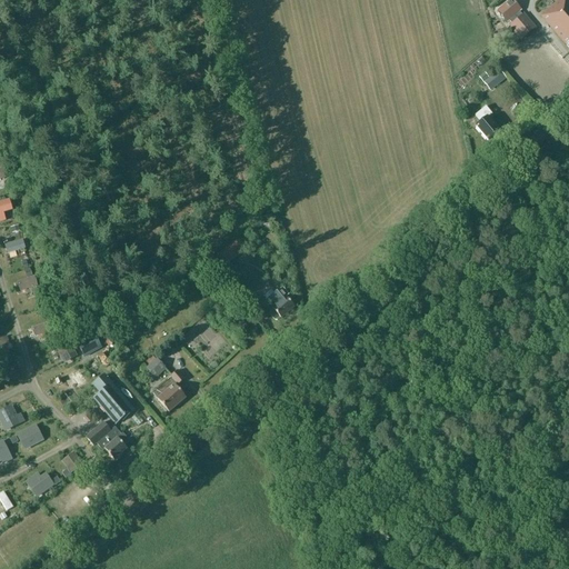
[(568,0),(558,0),(540,17),(568,50),(568,0)]
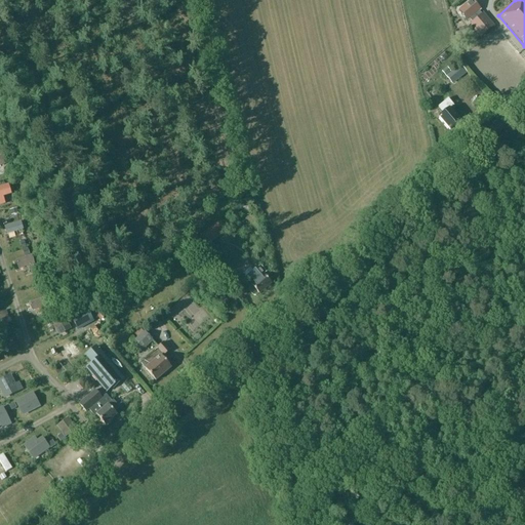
[(470,23),(477,32),(482,37),(494,26),(482,12),(473,1),(463,9),(473,21),(470,23)]
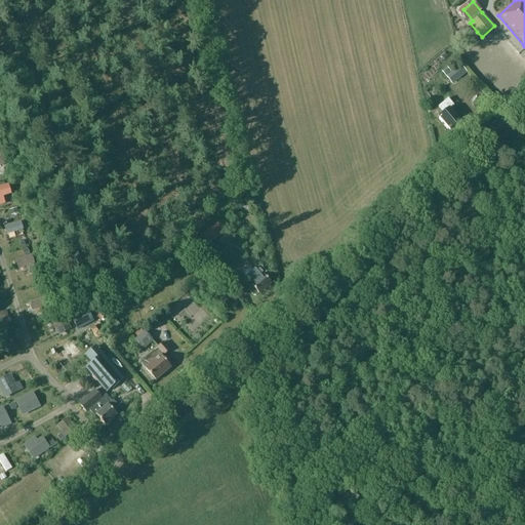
[(446,77),(451,84),(467,72),(460,65),(446,77)]
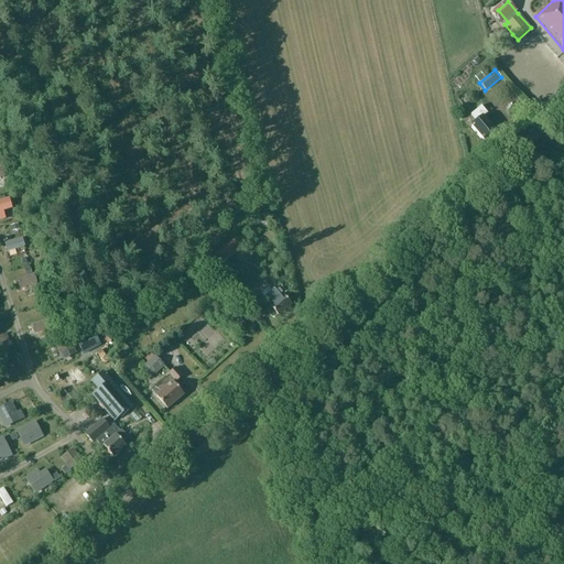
[(484,117),(487,114),(481,106),(470,115),(476,121),(472,126),(483,140),(495,130),(484,117)]
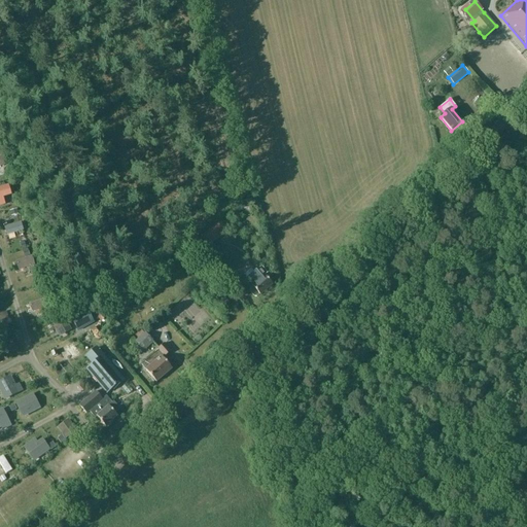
[(0,186),(0,205),(5,204),(2,198),(10,195),(7,184),(0,186)]
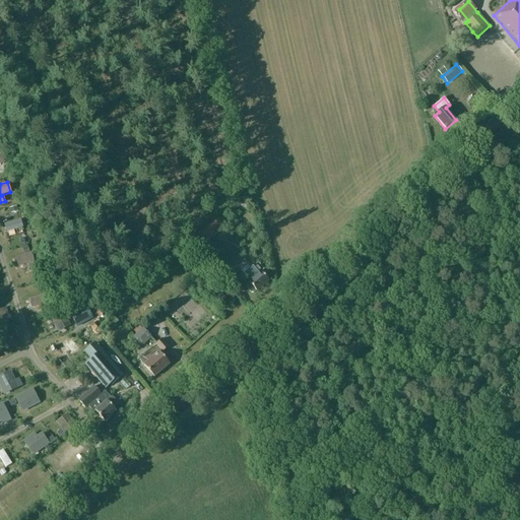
[(3,223),(6,232),(22,226),(20,218),(3,223)]
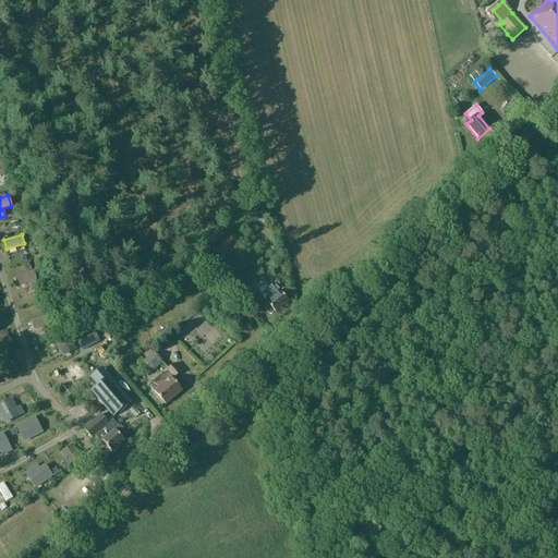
[(33,270),(15,277),(19,286),(36,280),(33,270)]
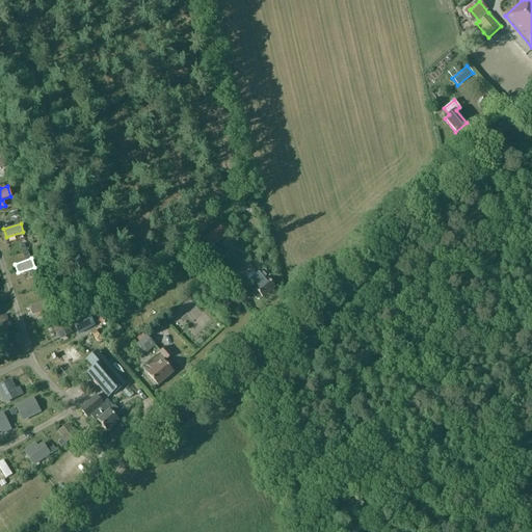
[(274,287),(267,278),(269,276),(264,269),(248,282),(255,288),(254,289),(255,289),(251,291),(251,294),(257,299),(259,299),(262,297),(262,298),(274,287)]
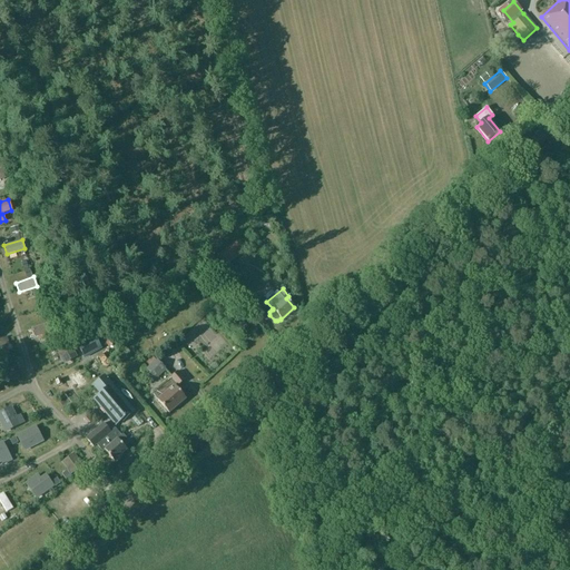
[(236,297),(256,317),(261,312),(241,293),(236,297)]
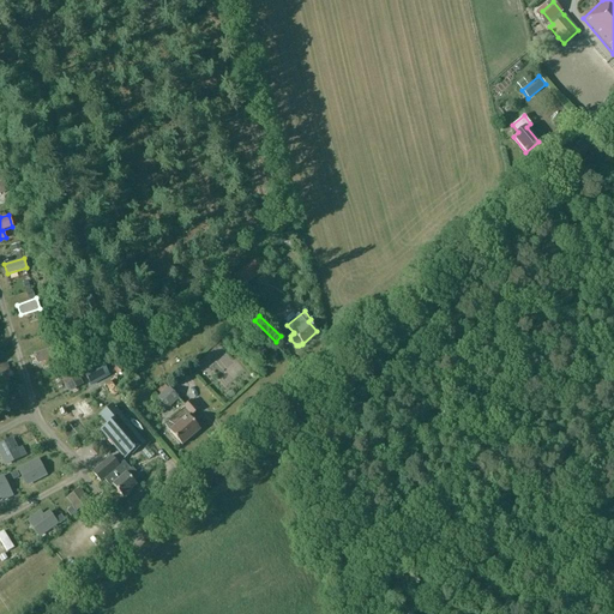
[(25,330),(41,324),(38,317),(23,323),(25,330)]
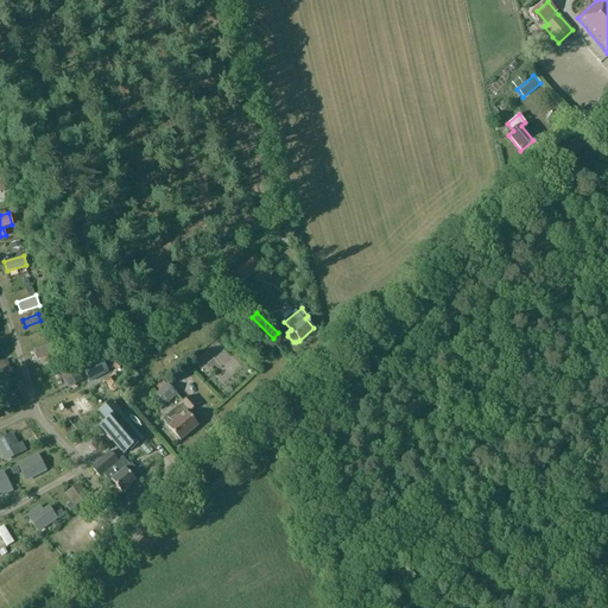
[(36,360),(54,355),(51,344),(33,349),(36,360)]
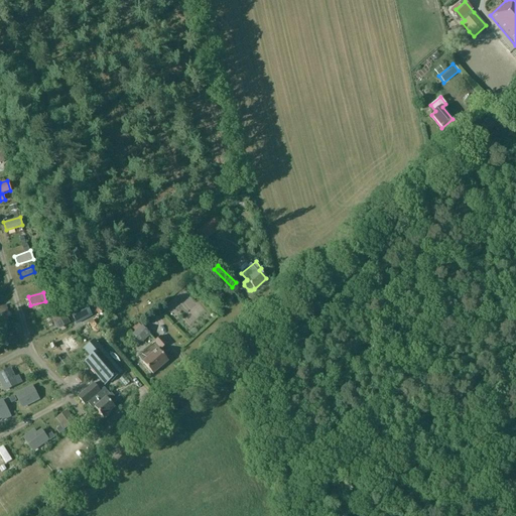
[(0,327),(8,325),(5,313),(8,312),(6,304),(0,306),(0,327)]
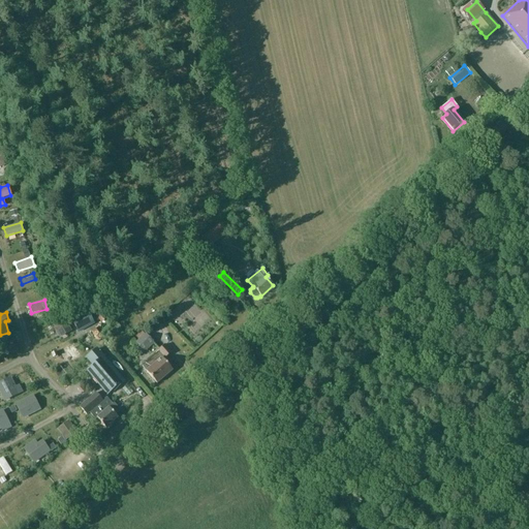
[(87,312),(71,319),(79,332),(93,323),(87,312)]
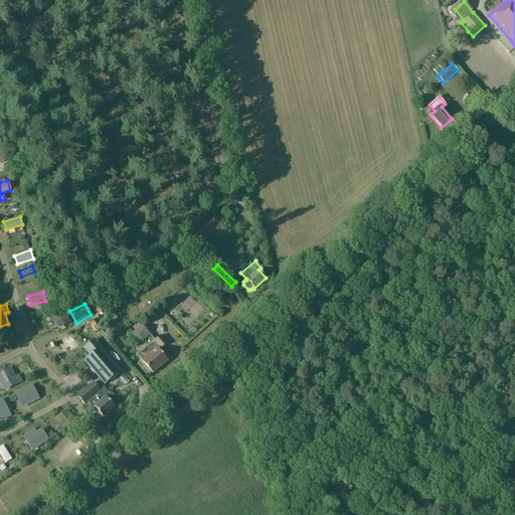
[(52,316),(59,328),(69,322),(62,310),(52,316)]
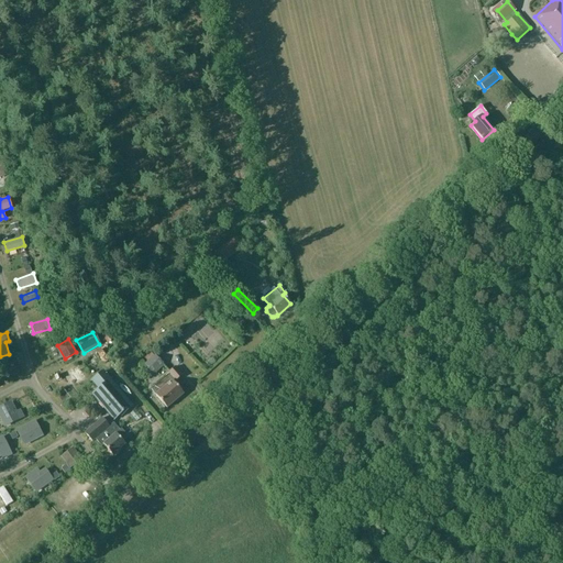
[(155,355),(143,365),(153,376),(164,365),(155,355)]
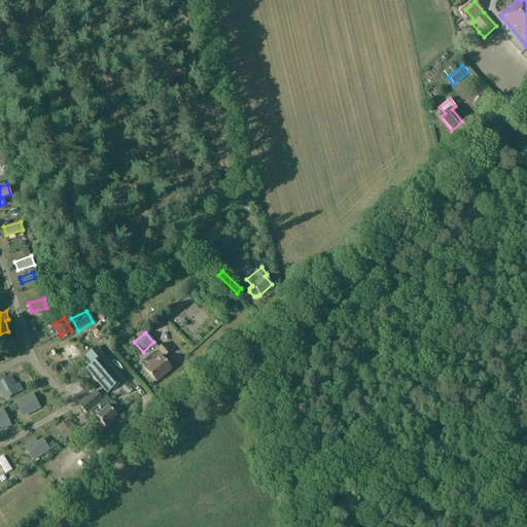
[(149,366),(145,370),(156,382),(165,375),(167,376),(171,372),(170,371),(172,369),(162,356),(163,355),(164,357),(171,352),(164,344),(157,349),(159,350),(145,361),(149,366)]
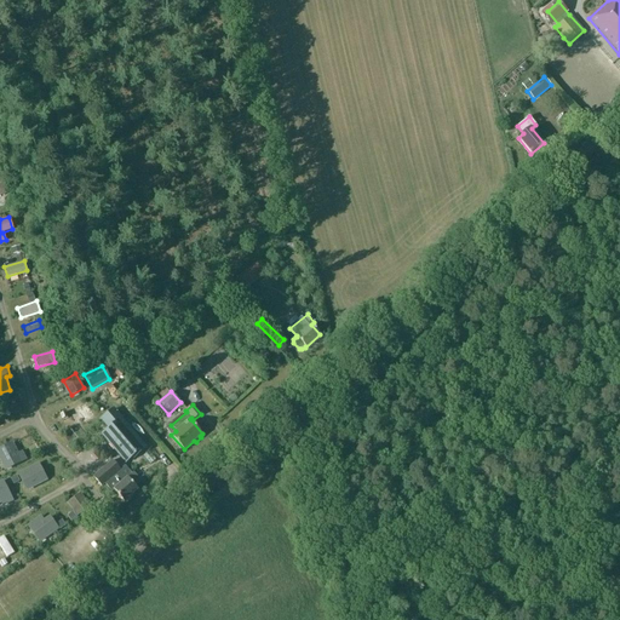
[(145,447),(114,409),(102,419),(133,457),(145,447)]
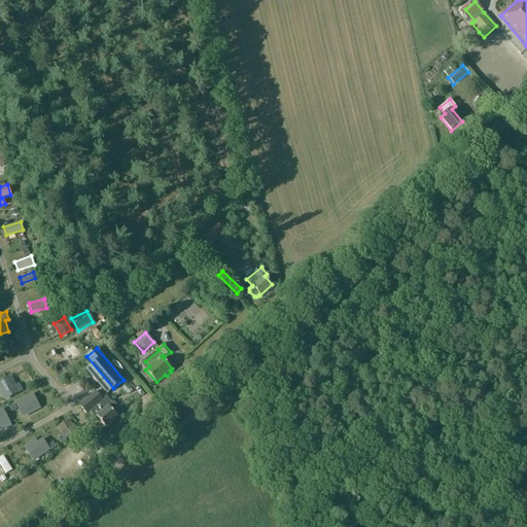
[(128,367),(120,374),(129,383),(136,377),(128,367)]
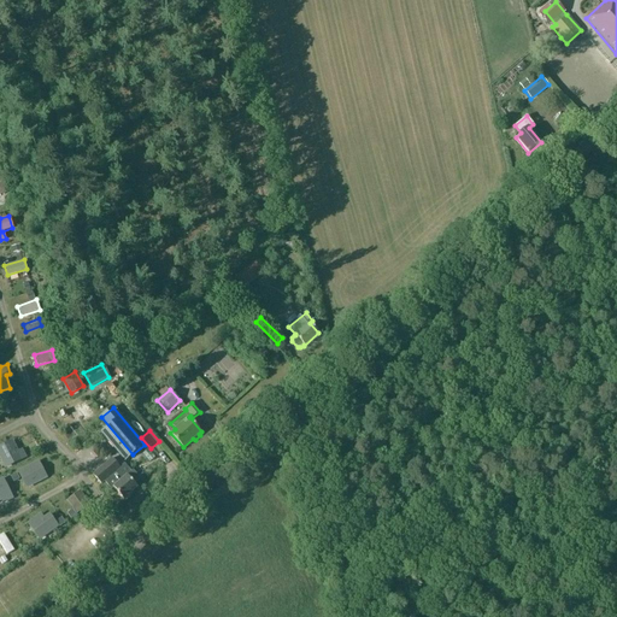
[(0,445),(0,459),(5,468),(27,457),(22,448),(17,451),(12,440),(0,445)]
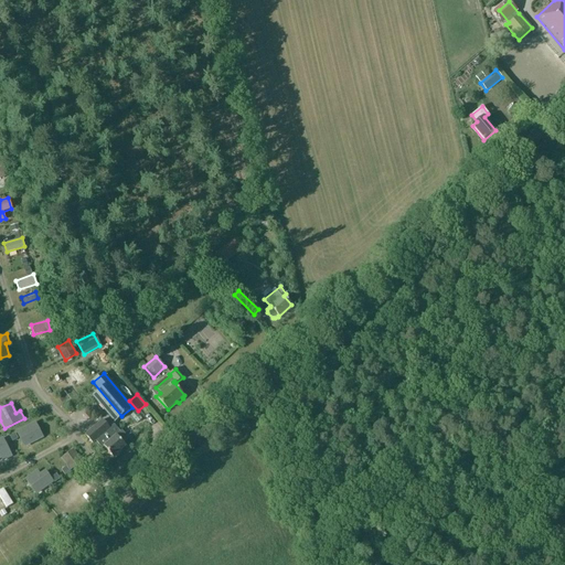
[(137,417),(146,427),(156,417),(147,408),(137,417)]
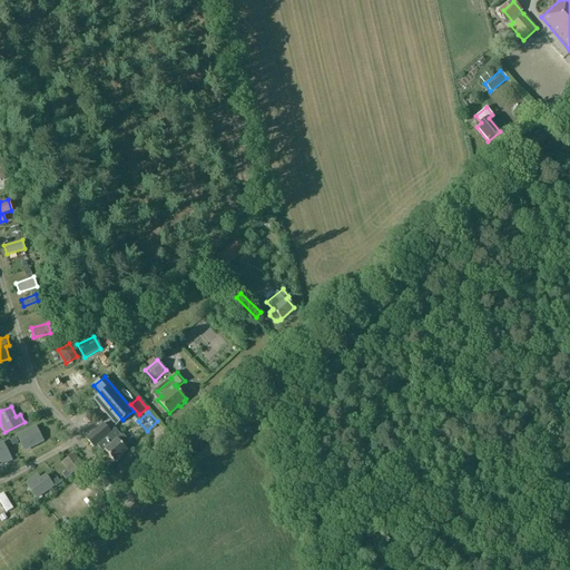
[(121,436),(115,429),(110,432),(102,423),(86,439),(94,448),(96,444),(102,452),(105,451),(114,461),(127,450),(117,440),(121,436)]
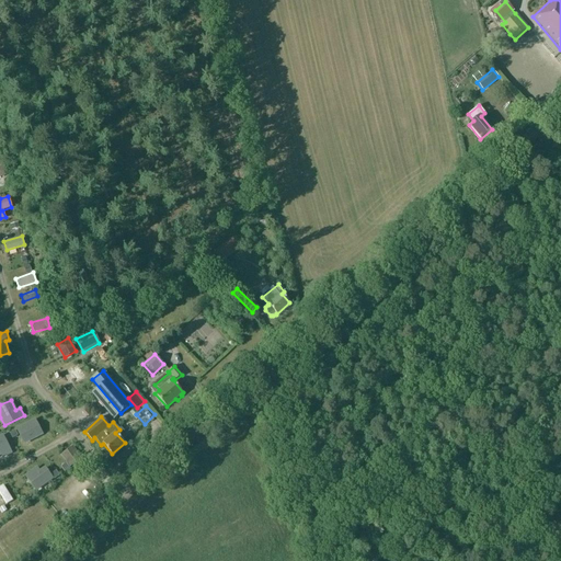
[(15,428),(23,444),(43,434),(34,419),(15,428)]
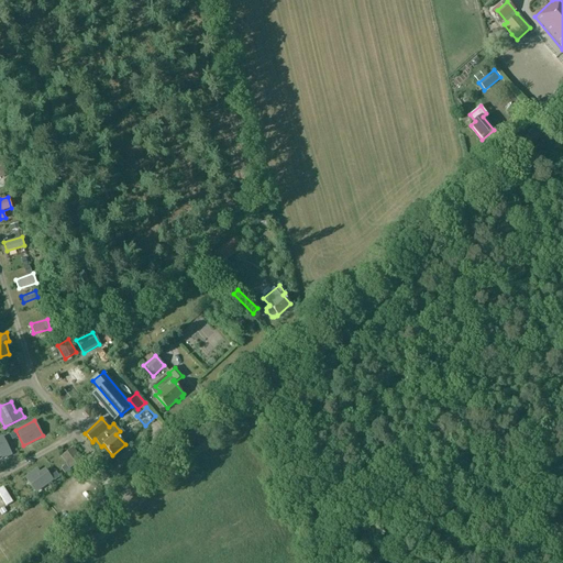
[(0,437),(0,460),(12,454),(2,435),(0,437)]
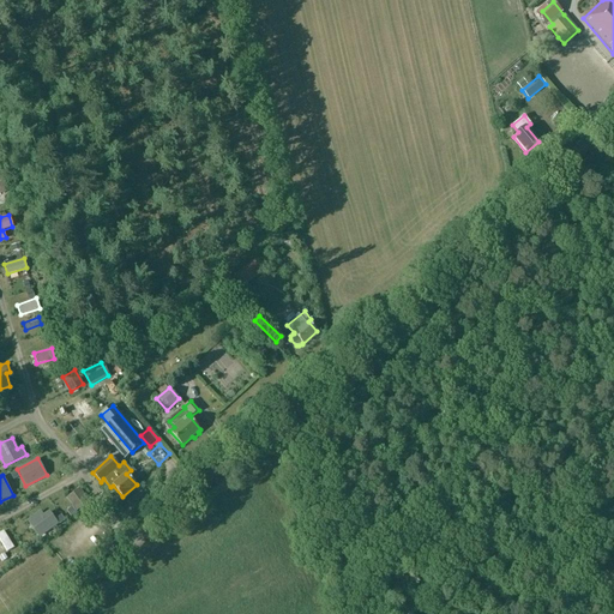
[(76,512),(89,503),(79,488),(66,497),(76,512)]
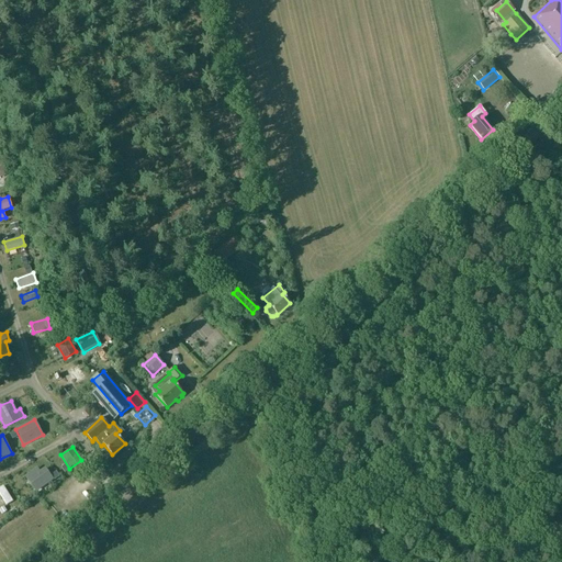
[(36,467),(24,475),(34,491),(52,479),(44,467),(38,471),(36,467)]
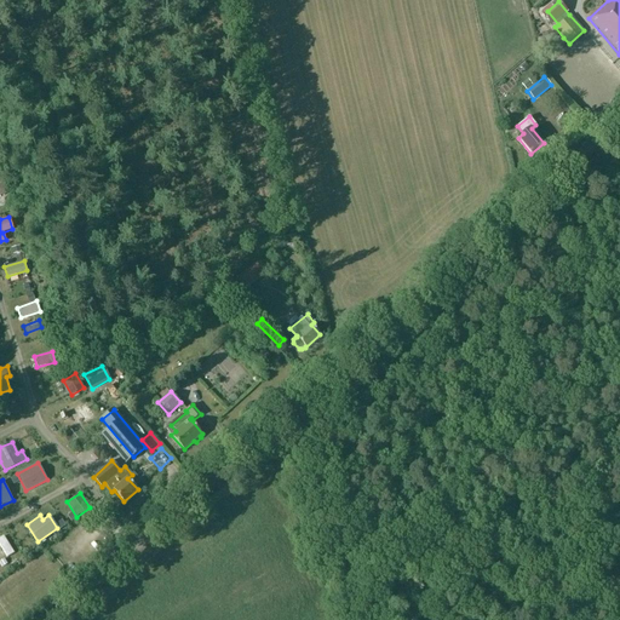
[(21,523),(13,528),(23,545),(30,540),(21,523)]
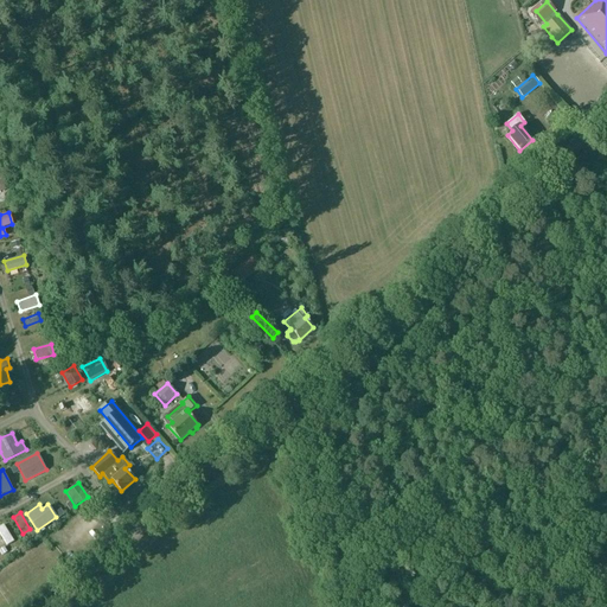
[(2,524),(0,525),(0,536),(6,545),(13,541),(2,524)]
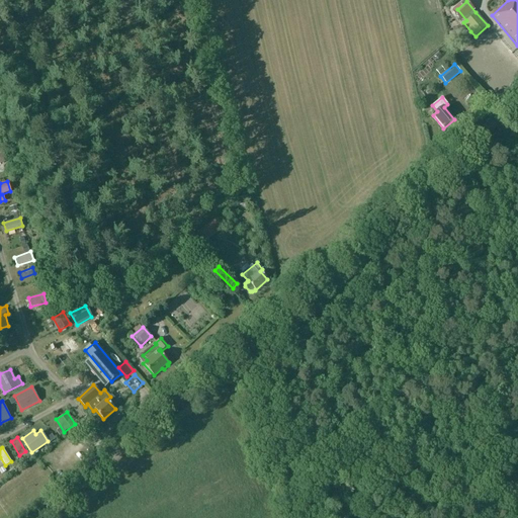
[(21,457),(27,460),(31,455),(25,451),(21,457)]
